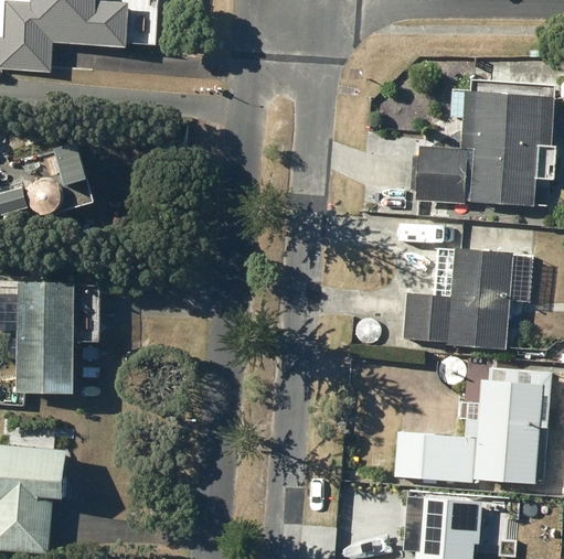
[(0,0),(0,70),(51,73),(52,42),(125,46),(127,1),(105,0),(0,0)]
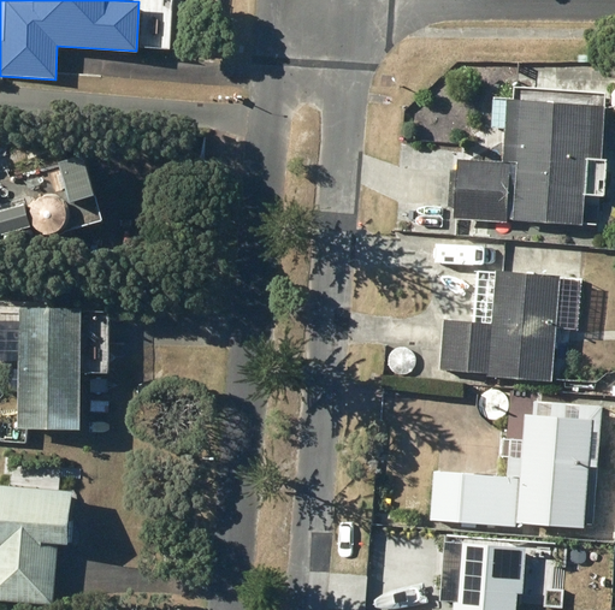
[(448,209),(455,209),(455,221),(461,221),(461,238),(490,241),(491,224),(508,225),(508,220),(583,225),(586,158),(601,159),(604,104),(491,96),(489,131),(504,131),(502,164),(457,161),(456,171),(450,171),(448,209)]
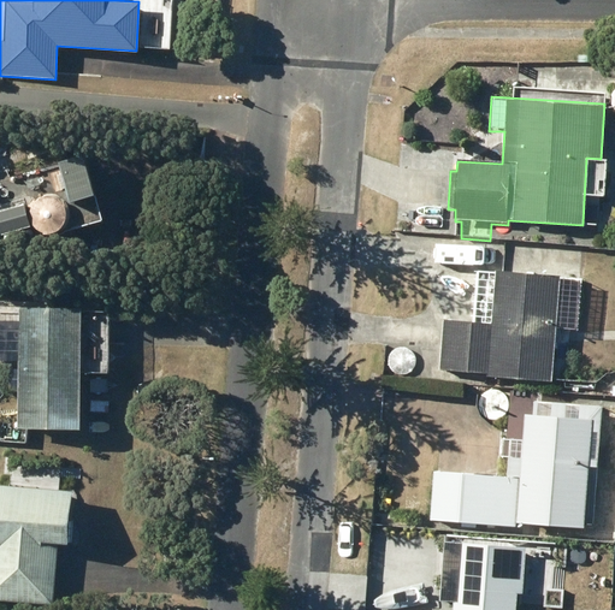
[(84,159),(0,184),(0,219),(10,250),(104,220),(84,159)]
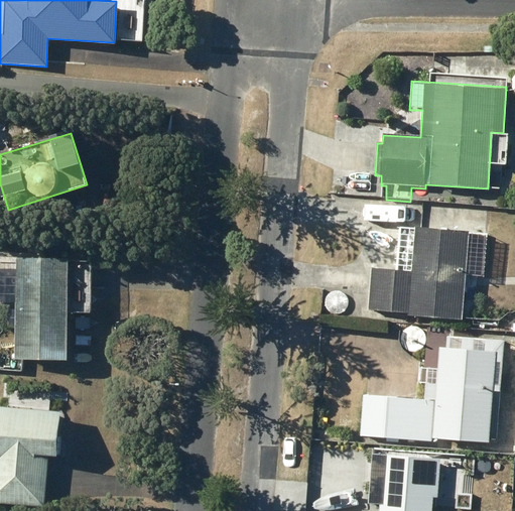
[(482,196),(481,207),(498,208),(499,197),(482,196)]
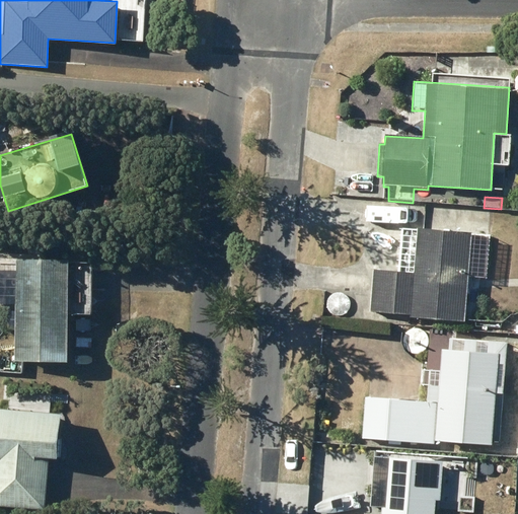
[(371,313),(465,322),(465,320),(471,321),(474,292),(468,291),(469,278),(487,279),(491,234),(420,227),(415,274),(375,270),(371,313)]
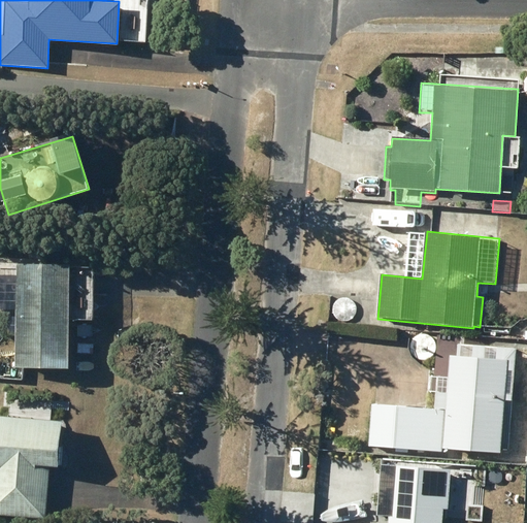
[(17,262),(15,367),(68,367),(69,263),(17,262)]
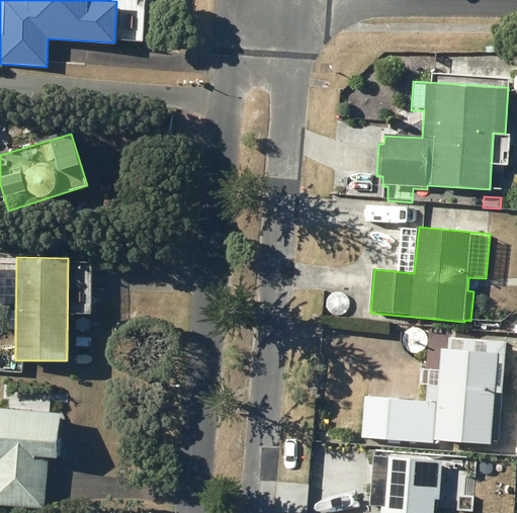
[(428,386),(427,401),(437,402),(435,439),(492,443),(495,386),(501,387),(503,363),(505,363),(506,341),(446,337),(445,350),(442,350),(441,368),(429,367),(428,379),(438,380),(438,386),(428,386)]
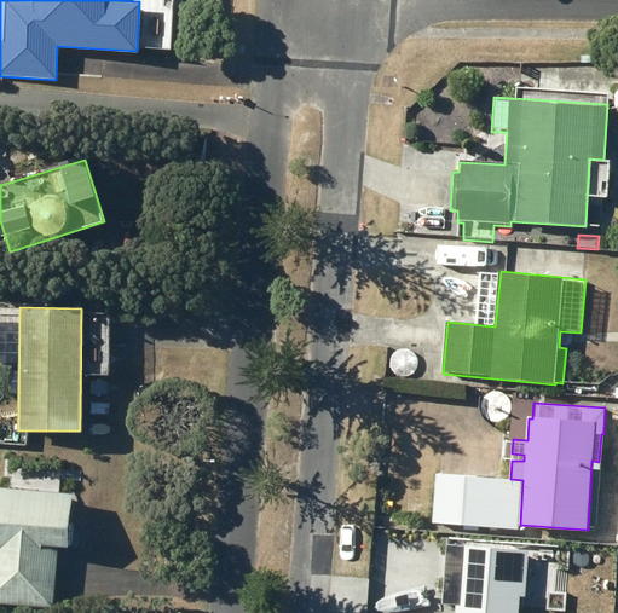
[(435,474),(432,524),(465,526),(465,532),(477,533),(478,528),(520,531),(520,525),(523,480),(510,479),(435,474)]
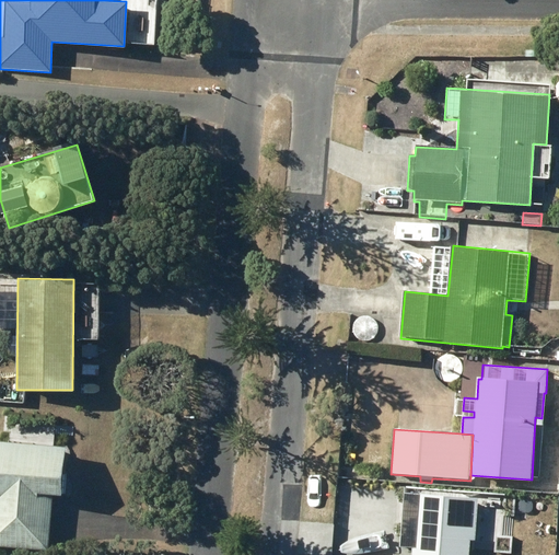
[(0,546),(47,551),(53,494),(59,494),(63,448),(0,442),(0,546)]
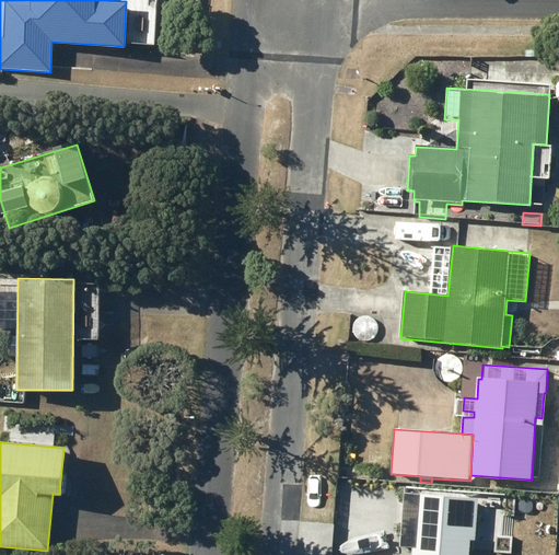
[(399,551),(412,552),(411,554),(470,554),(472,540),(475,540),(477,496),(406,490),(403,528),(414,529),(414,538),(400,536),(399,551)]
